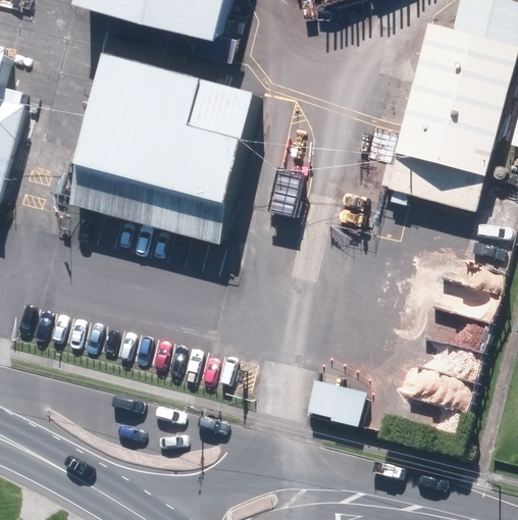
[(101,0),(213,30),(220,0),(101,0)]
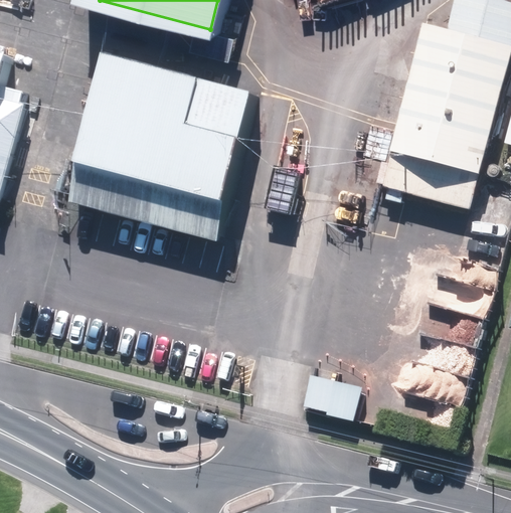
[(382,186),(469,207),(478,173),(479,174),(510,46),(510,1),(506,0),(455,0),(448,29),(422,23),(382,186)]
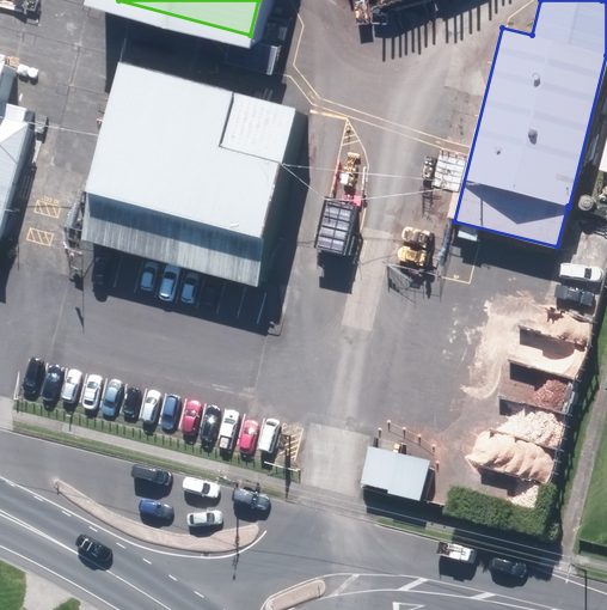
[(0,233),(29,123),(22,122),(25,110),(6,105),(2,120),(0,119),(0,92),(7,66),(0,63),(0,233)]
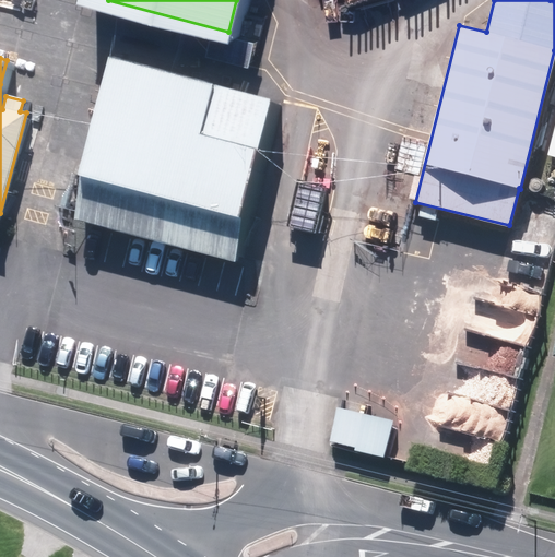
[(84,221),(236,264),(282,107),(122,64),(84,221)]
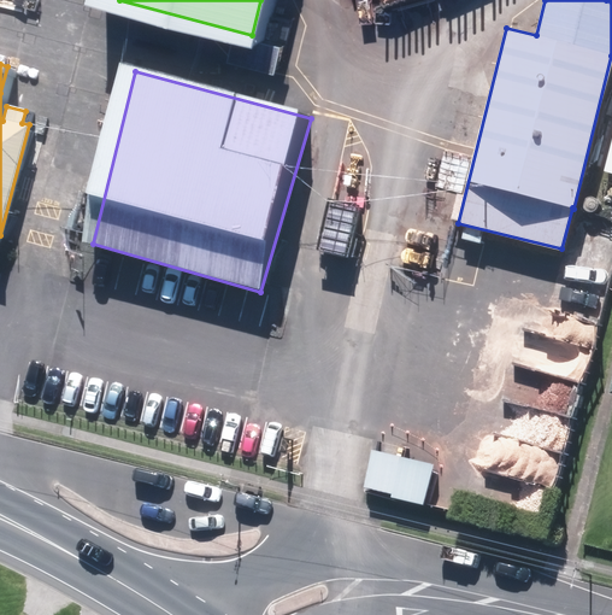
[(318,251),(346,258),(358,201),(330,195),(318,251)]
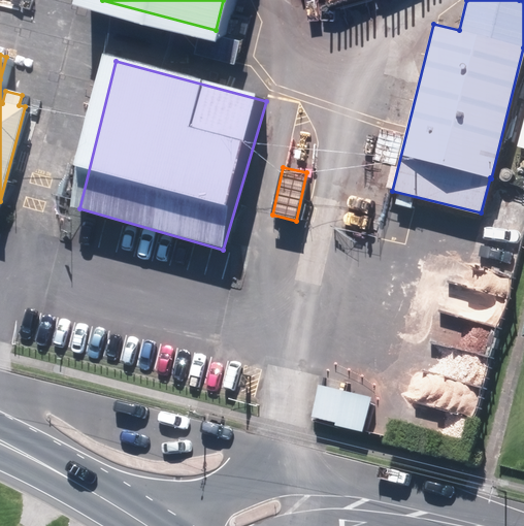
[(488,195),(499,199),(505,182),(496,178),(492,190),(490,190),(488,195)]
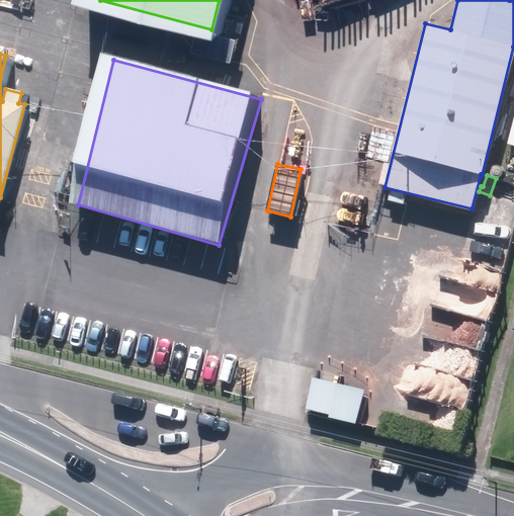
[(305,409),(356,422),(364,391),(313,376),(305,409)]
